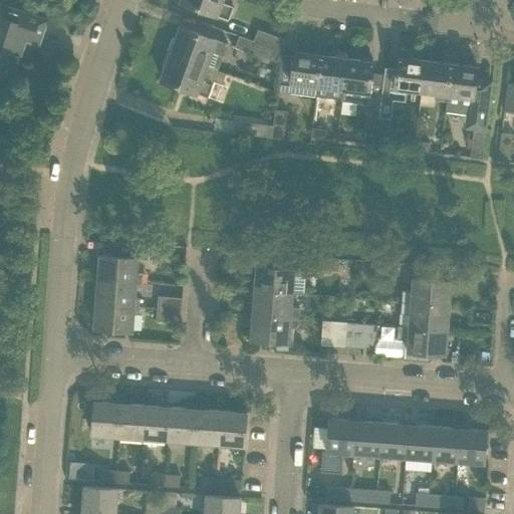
[(220,0),(182,0),(182,2),(228,19),(232,7),(220,2),(220,0)]
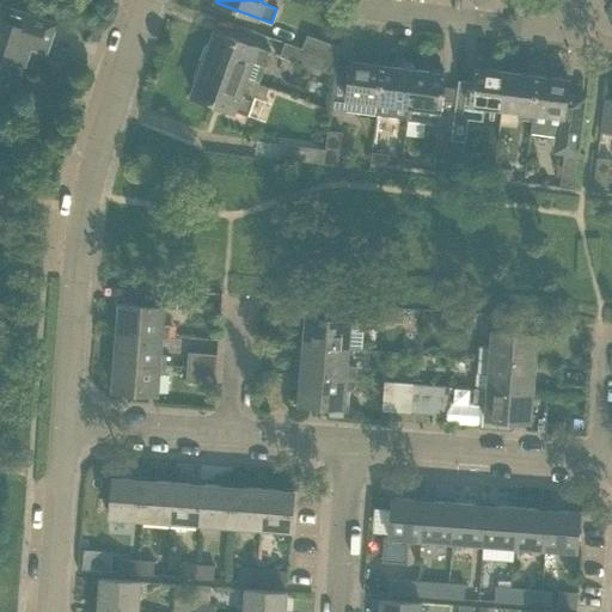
[(0,18),(0,91),(12,96),(10,103),(11,103),(26,55),(22,54),(25,44),(46,51),(54,24),(12,10),(8,20),(0,18)]
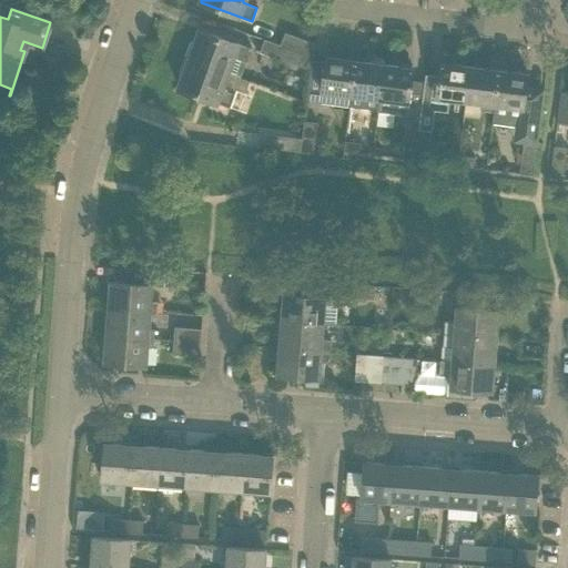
[(191,42),(185,58),(227,73),(233,58),(245,62),(251,48),(200,30),(195,43),(191,42)]
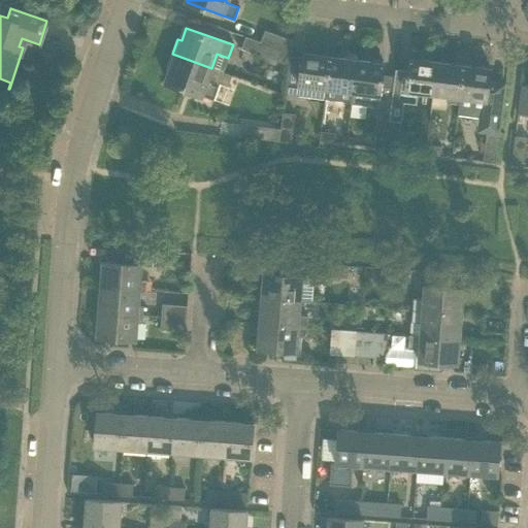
[(264,30),(260,42),(290,54),(292,40),(264,30)]
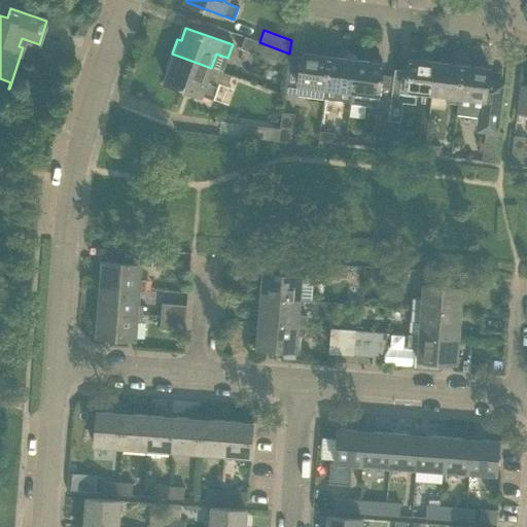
[(289,54),(259,42),(245,37),(241,48),(288,66),(289,54)]
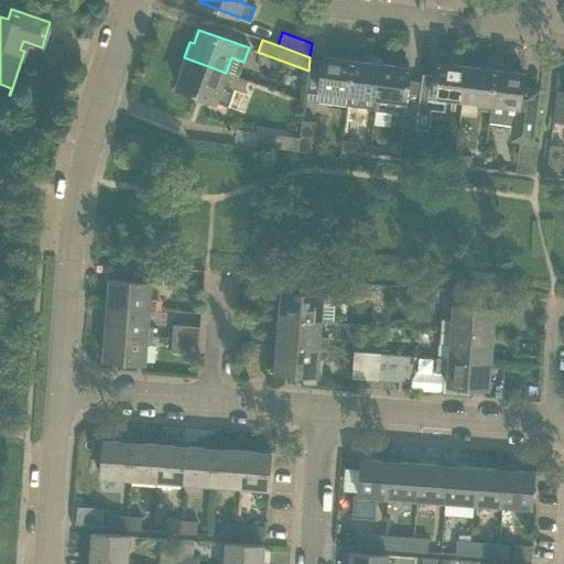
[(226,73),(184,57),(179,73),(182,74),(177,88),(228,106),(232,94),(240,96),(246,80),(226,73)]
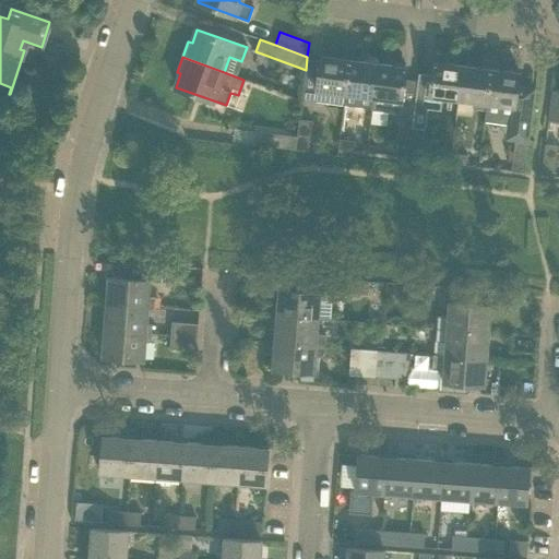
[(344,94),(348,60),(320,57),(314,103),(343,106),(344,94)]
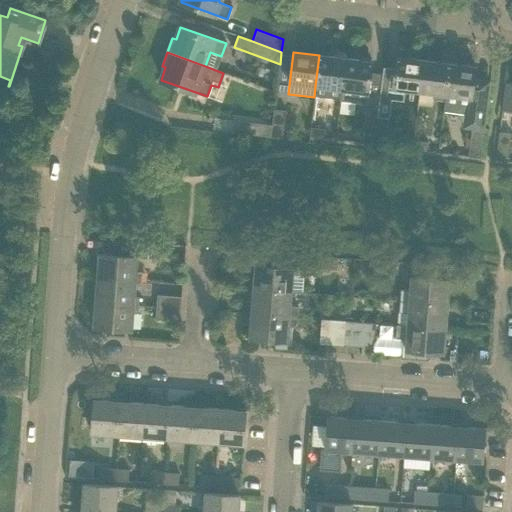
[(319,55),(315,86),(342,90),(346,58),(319,55)]
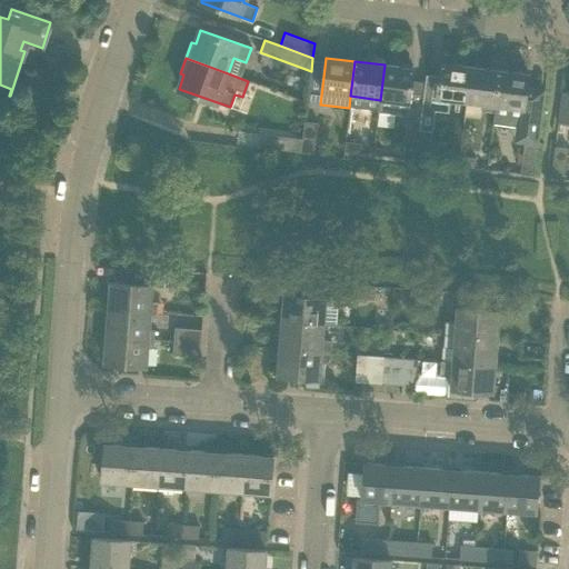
[(426,75),(422,105),(422,109),(448,112),(450,99),(466,101),(470,67),(441,63),(439,77),(426,75)]
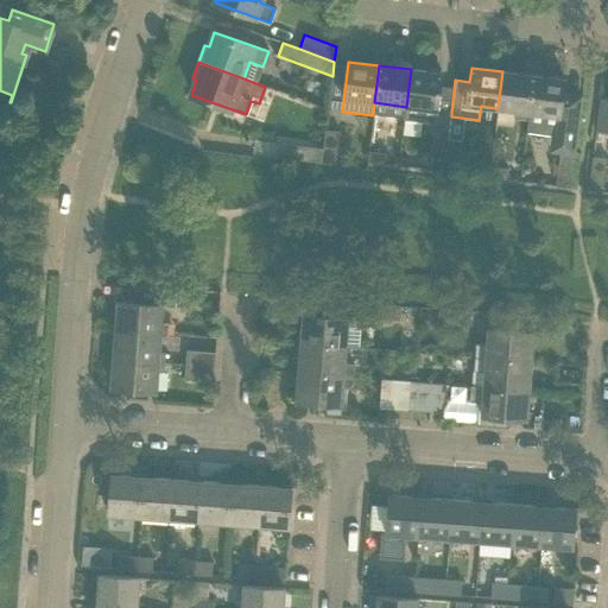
[(411,69),(406,107),(404,121),(435,125),(429,171),(443,173),(448,140),(451,116),(451,112),(437,111),(442,74),(411,69)]
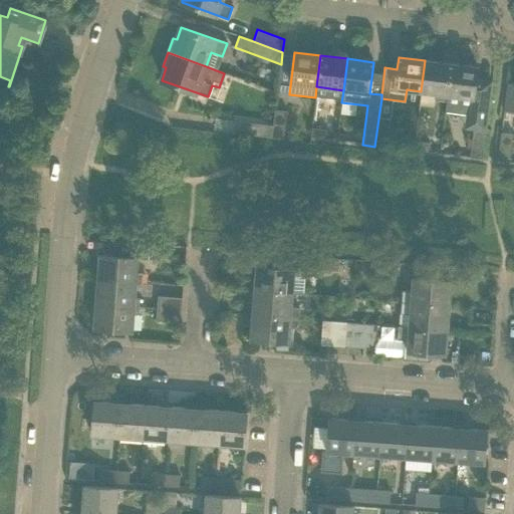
[(425,60),(421,91),(436,93),(435,99),(446,101),(451,64),(425,60)]
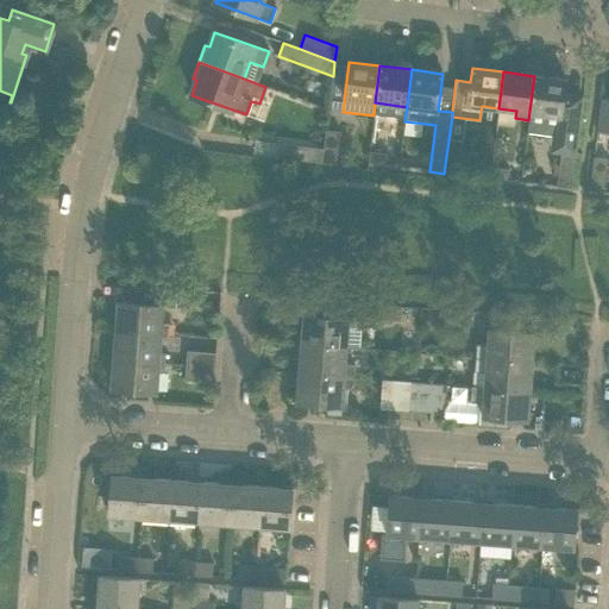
[(528,120),(529,120),(528,131),(563,136),(557,186),(571,188),(583,96),(564,94),(565,80),(534,76),(528,120)]
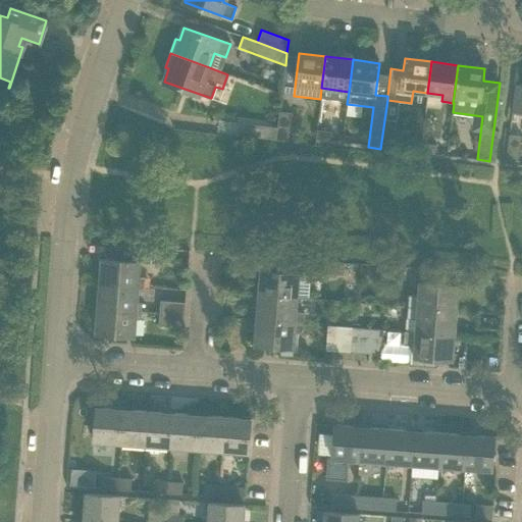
[(521,85),(515,85),(512,113),(521,114),(521,85)]
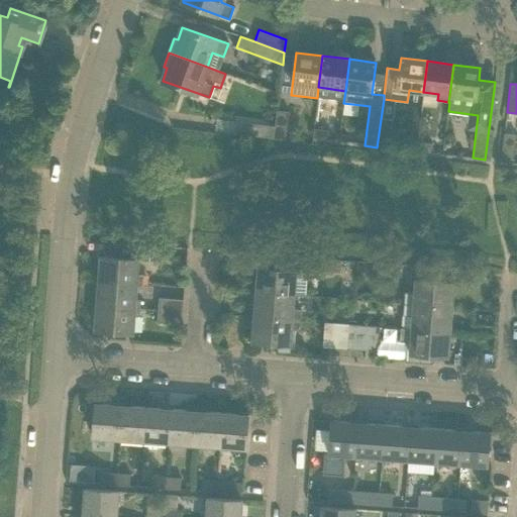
[(274,127),(273,139),(285,141),(289,112),(277,111),(274,127)]
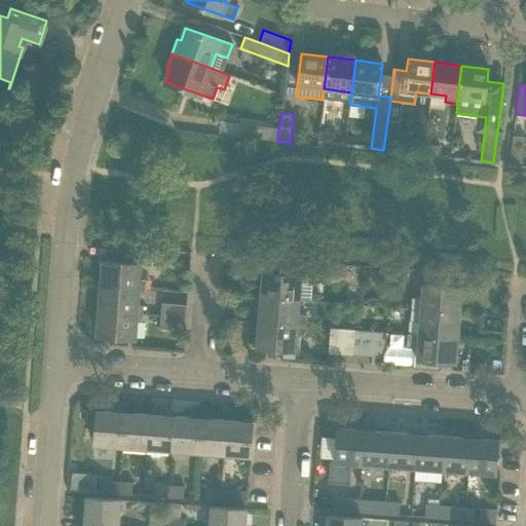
[(387,121),(383,150),(396,151),(399,122),(387,121)]
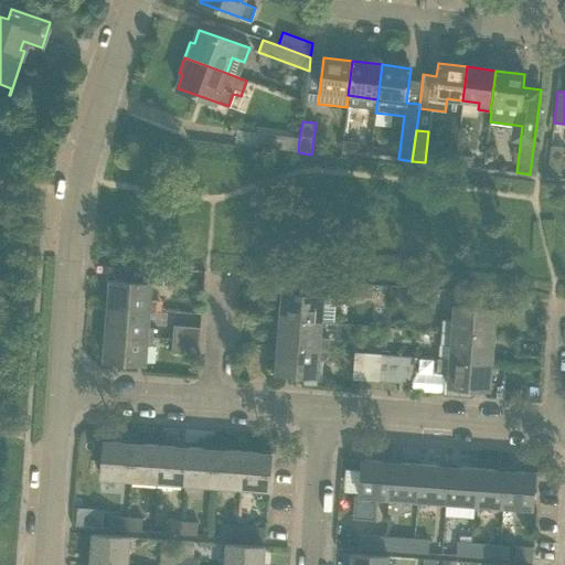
[(260,134),(259,148),(298,152),(299,139),(260,134)]
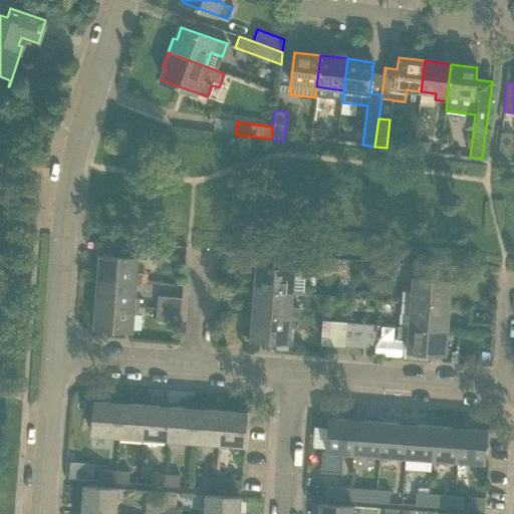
[(311,138),(325,140),(327,132),(312,130),(311,138)]
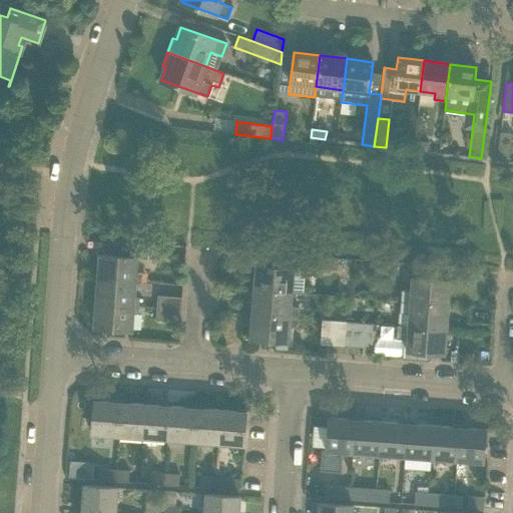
[(512,134),(500,132),(497,160),(509,162),(512,134)]
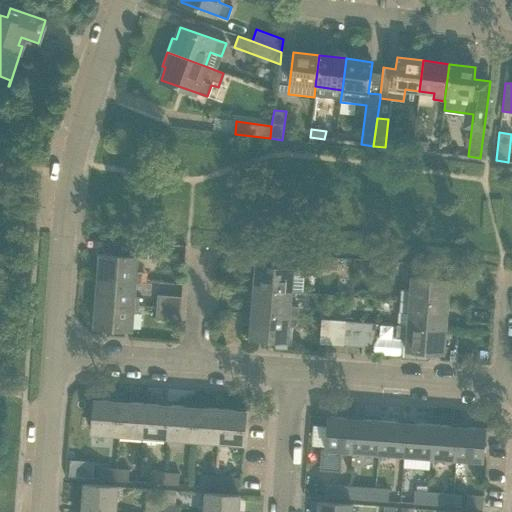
[(413,141),(411,151),(426,152),(427,143),(413,141)]
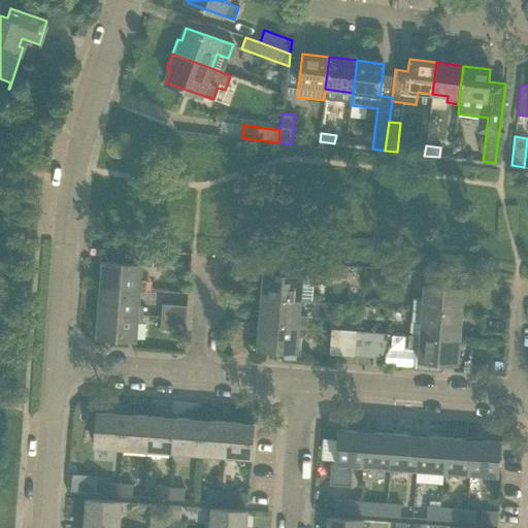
[(104,263),(102,287),(138,290),(145,290),(145,281),(139,281),(140,265),(152,266),(154,251),(118,248),(117,263),(103,262),(102,263),(104,263)]
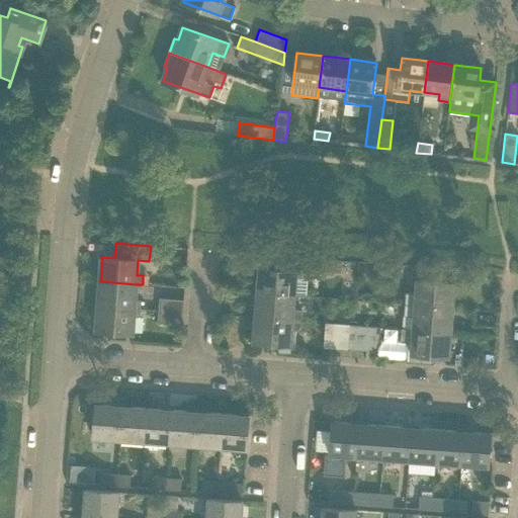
[(341,260),(317,259),(316,271),(340,273),(341,260)]
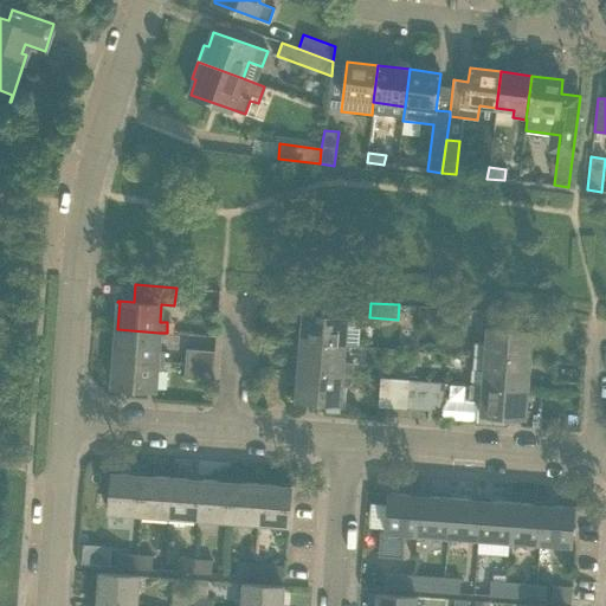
[(347,317),(326,315),(302,314),(302,315),(304,315),(302,343),(345,347),(352,348),(352,347),(359,347),(361,323),(358,320),(347,318),(347,317)]
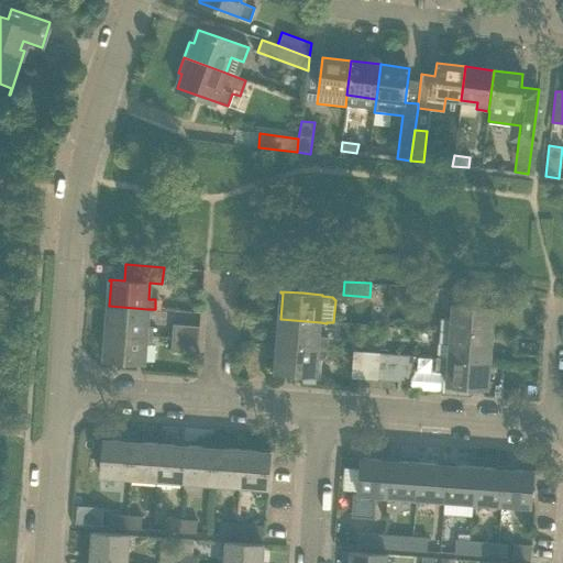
[(452,305),(451,318),(440,317),(439,331),(444,331),(492,334),(494,308),(452,305)]
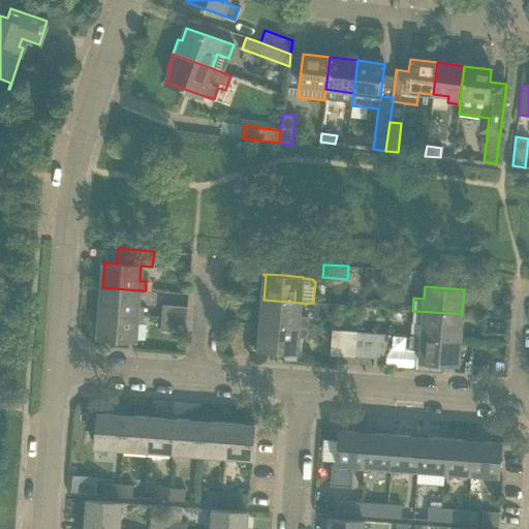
[(102,287),(100,313),(144,316),(144,308),(137,308),(138,290),(102,287)]
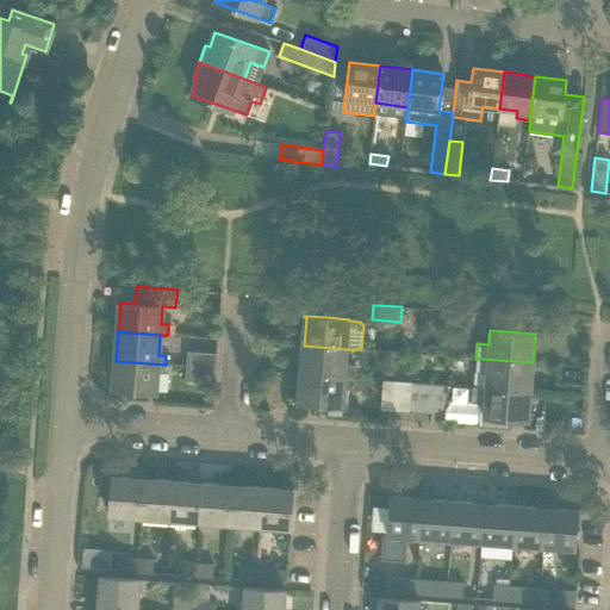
[(304,346),(302,374),(352,379),(353,369),(346,369),(347,349),(304,346)]
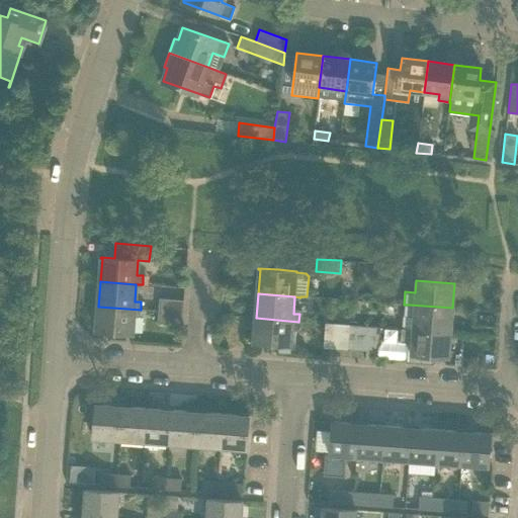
[(159,298),(158,311),(182,313),(183,300),(159,298)]
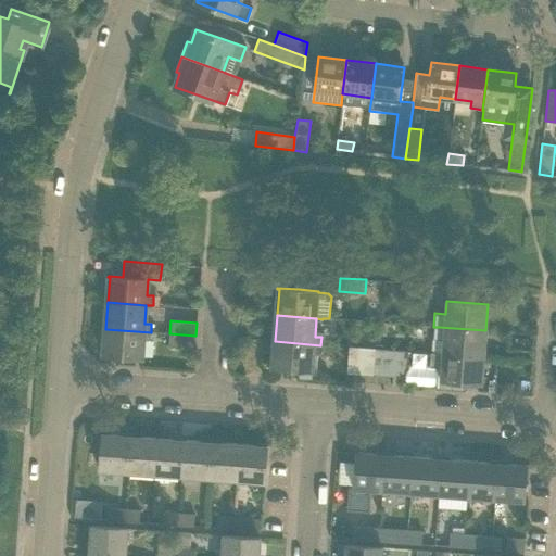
[(439,327),(433,327),(432,339),(443,340),(443,354),(483,357),(485,330),(439,327)]
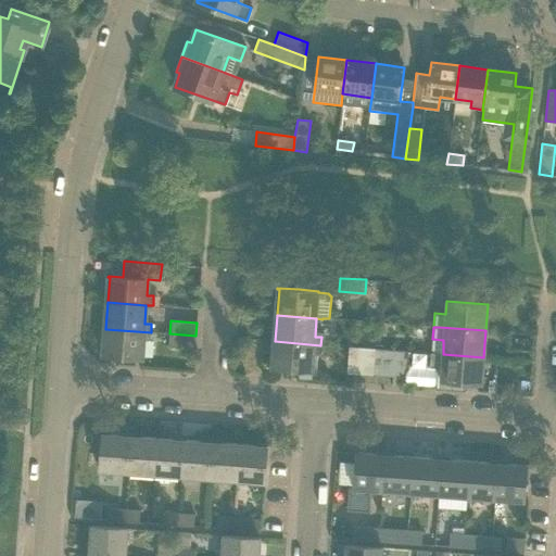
[(151,332),(105,329),(103,354),(102,354),(102,355),(143,358),(143,357),(142,357),(143,340),(150,340),(151,332)]
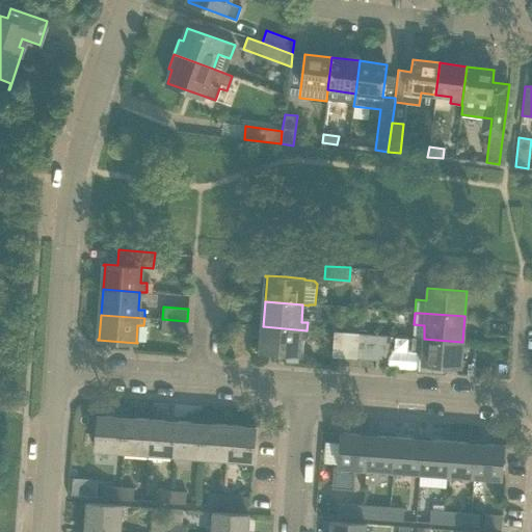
[(187,321),(162,319),(161,331),(186,334),(187,321)]
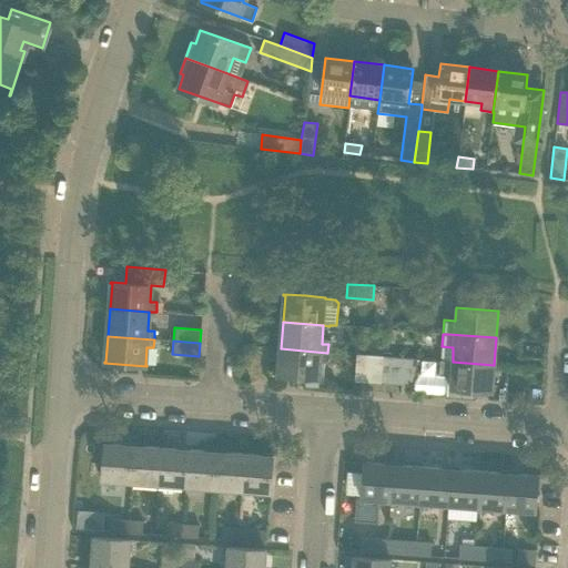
[(327,353),(281,348),(279,374),(277,374),(277,375),(320,378),(321,361),(326,361),(327,353)]
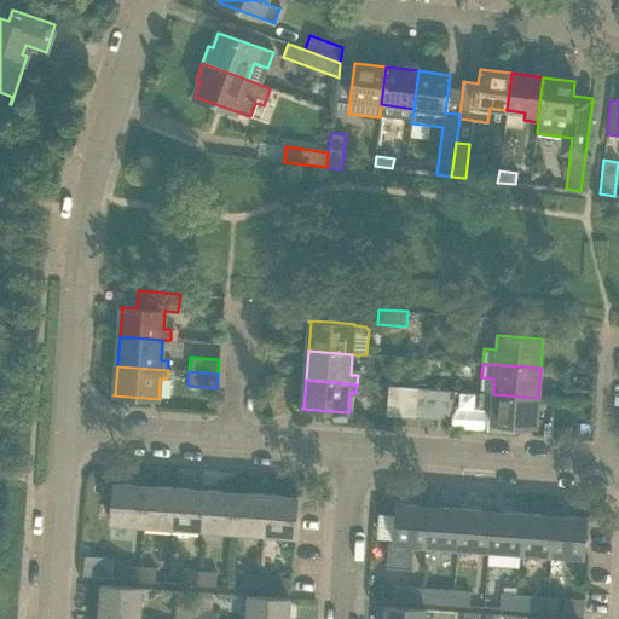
[(388,387),(388,392),(387,416),(401,417),(403,388),(388,387)]
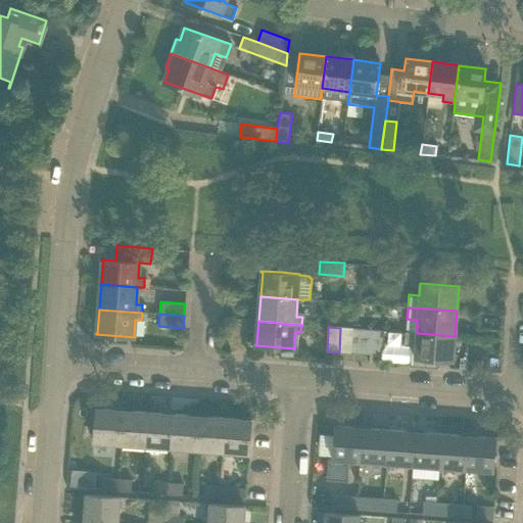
[(340,328),(339,352),(351,353),(352,329),(340,328)]
